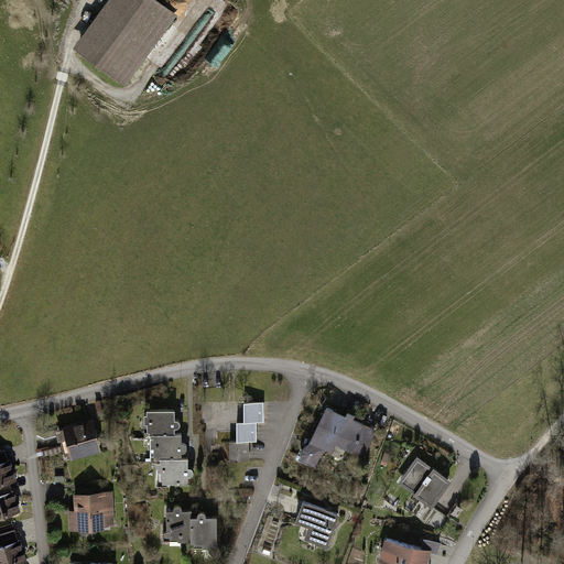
[(159,0),(108,0),(74,49),(126,85),(177,13),(166,4),(159,0)]
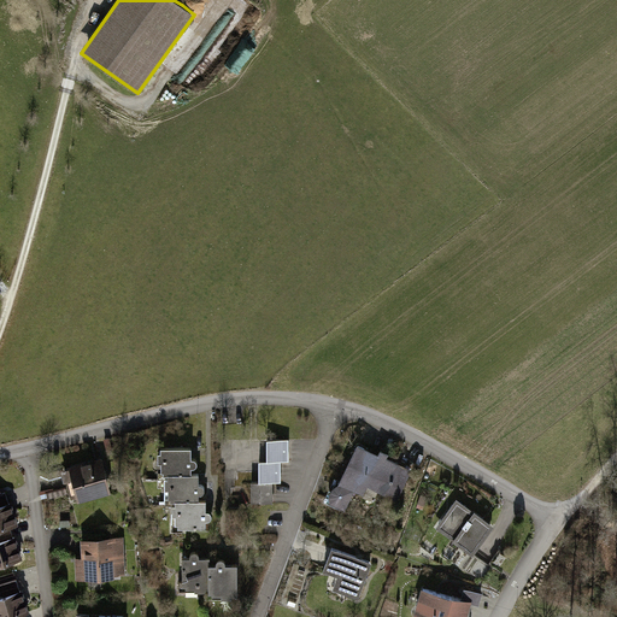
[(292,439),(268,440),(269,463),(260,463),(260,482),(251,482),(252,505),(278,504),(277,486),(285,486),(283,463),(293,463),(292,439)]
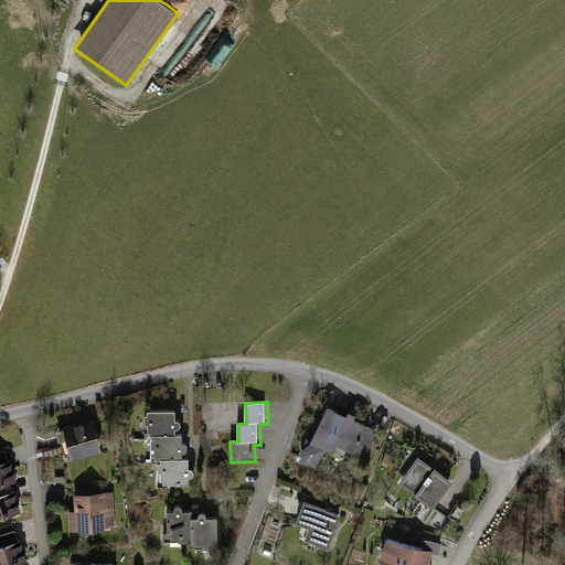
[(380,430),(328,406),(310,444),(334,456),(337,447),(365,459),(380,430)]
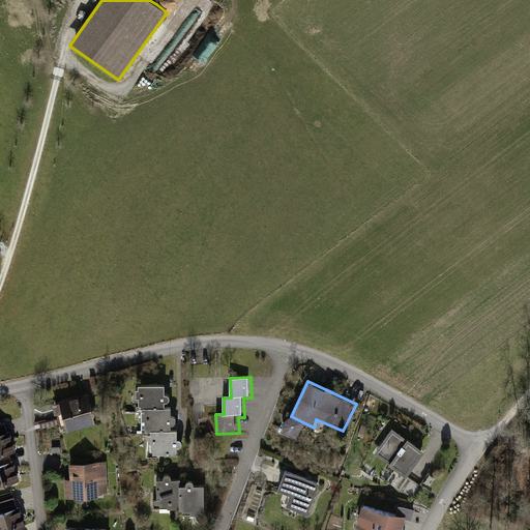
[(166,385),(136,385),(136,409),(144,408),(143,431),(149,431),(149,453),(178,452),(178,448),(181,447),(183,443),(178,439),(178,431),(173,431),(173,425),(177,424),(179,419),(173,416),(173,408),(165,408),(165,403),(169,402),(170,398),(166,394),(166,385)]
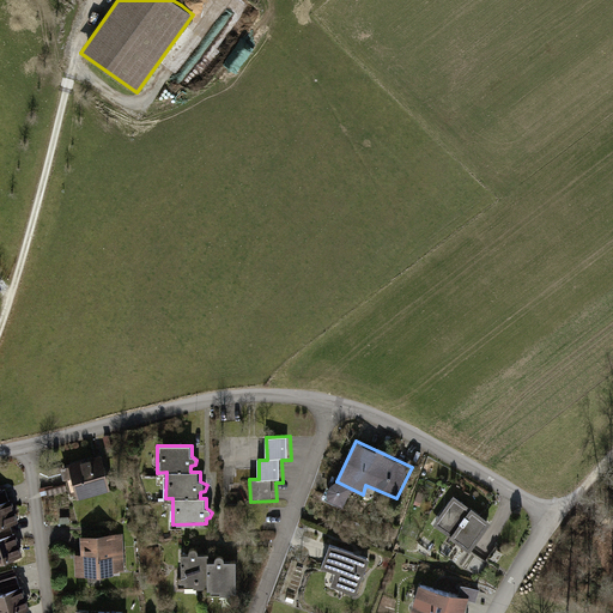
[(105,455),(66,463),(73,501),(113,492),(105,455)]
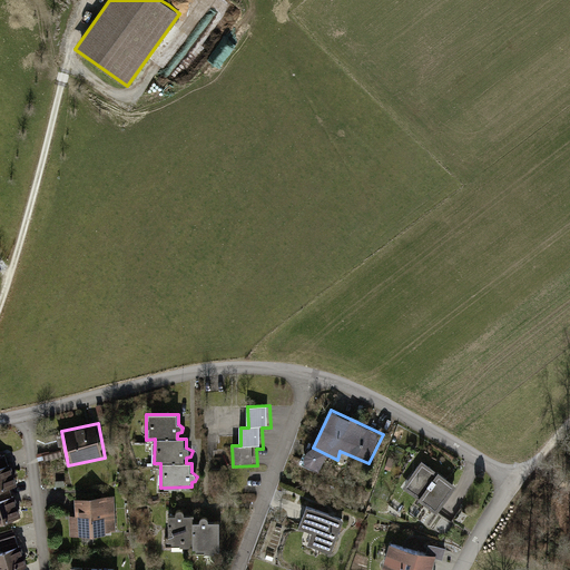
[(455,489),(421,463),(402,489),(438,513),(455,489)]
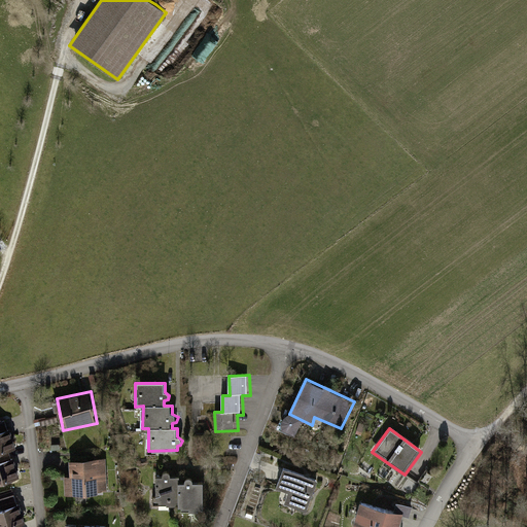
[(10,429),(0,432),(0,454),(18,449),(10,429)]
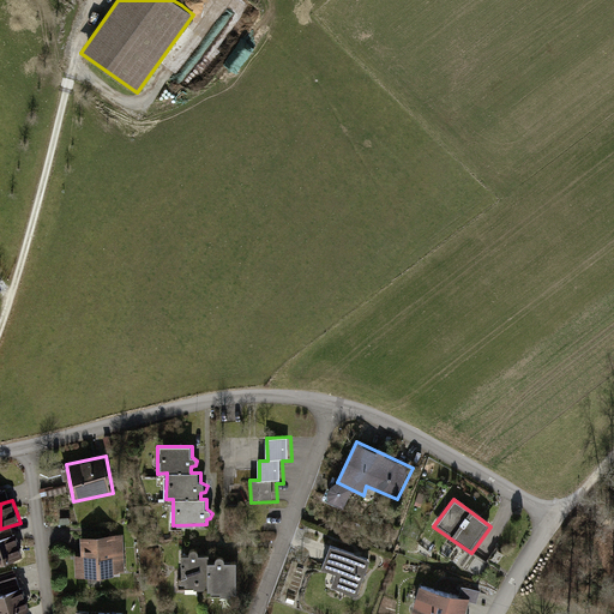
[(16,533),(0,537),(0,563),(23,555),(16,533)]
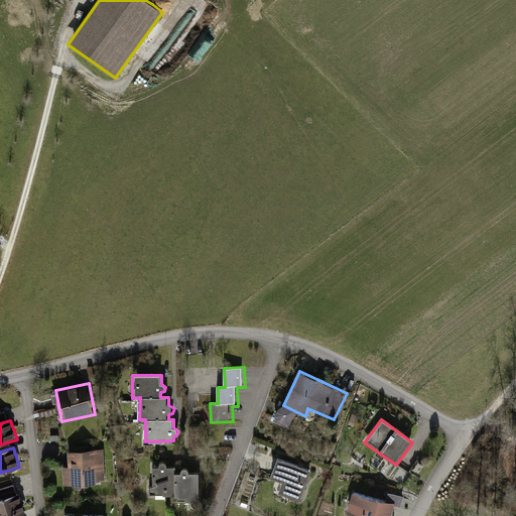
[(105,449),(69,450),(69,468),(63,468),(65,487),(107,485),(105,449)]
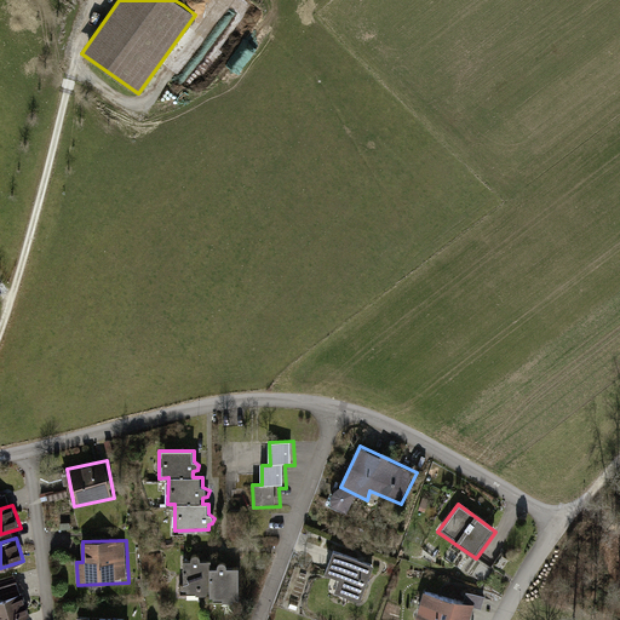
[(374,564),(333,550),(325,573),(339,578),(333,593),(361,602),(374,564)]
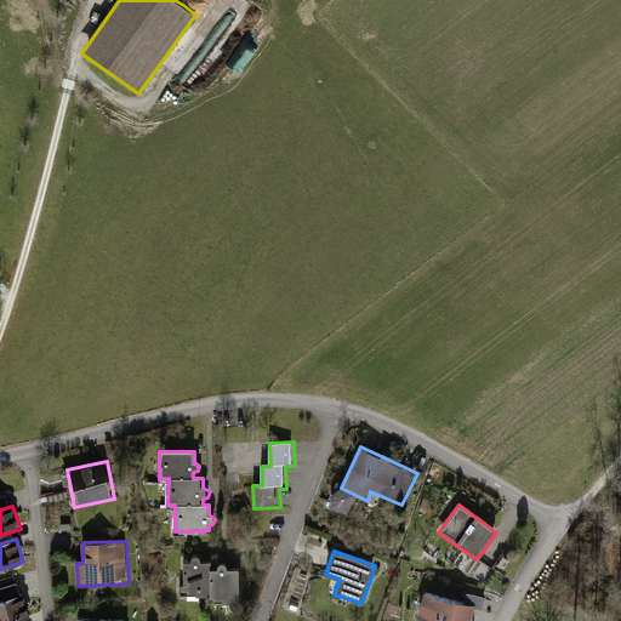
[(191,562),(183,562),(184,593),(210,593),(211,600),(239,600),(239,569),(229,569),(227,564),(221,563),(217,569),(211,569),(211,563),(203,563),(200,558),(195,557),(191,562)]
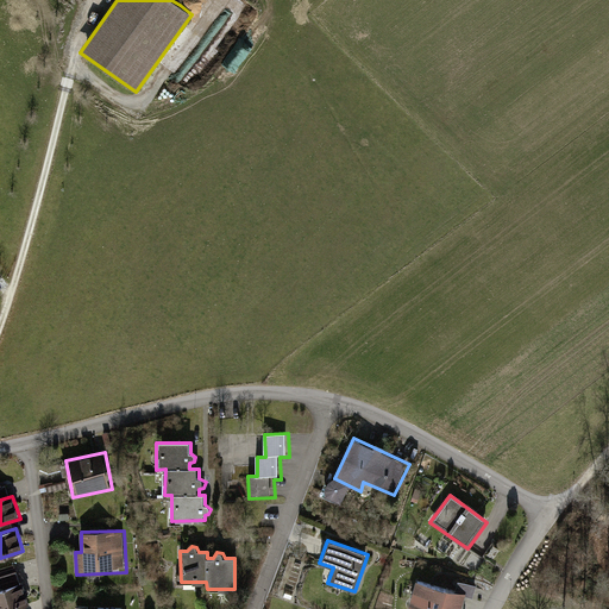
[(22,579),(0,586),(0,608),(17,608),(30,604),(22,579)]
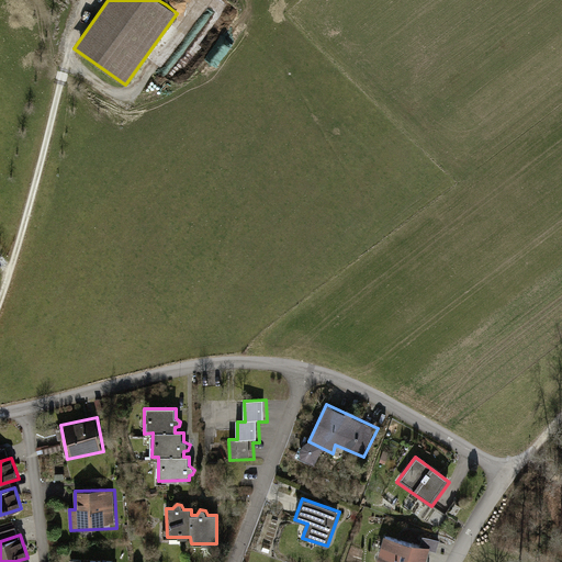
[(427,561),(431,549),(384,536),(378,561),(380,561),(427,561)]
